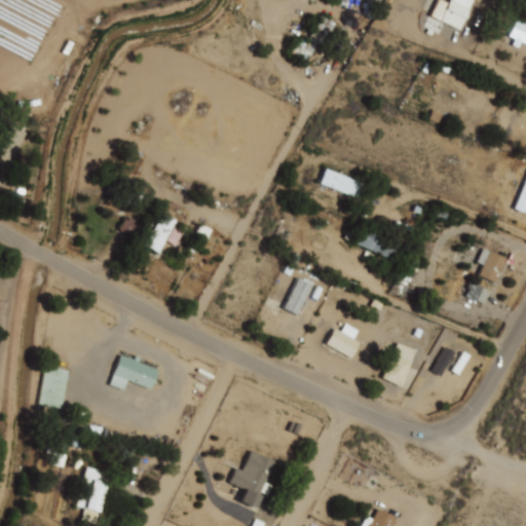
[(450,0),(473,0),(460,30),(430,15),(438,0),(443,0),(449,3),(450,0)]
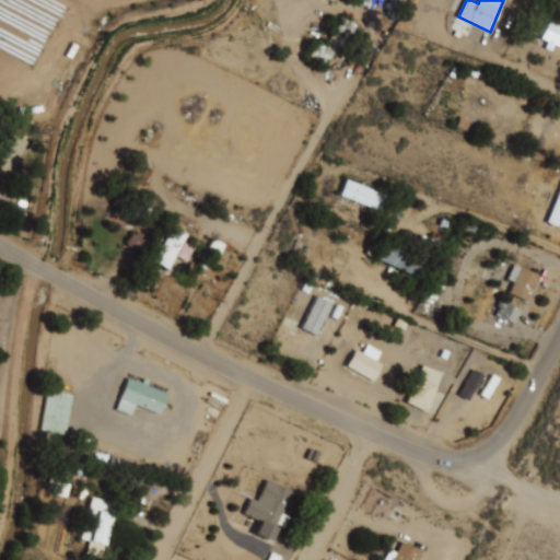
[(341,14),(351,21),(350,22),(357,26),(353,32),(357,34),(354,37),(366,44),(362,54),(348,45),(346,49),(337,45),(329,59),(318,54),(316,58),(312,56),(313,51),(310,50),(315,43),(323,47),(341,14)]
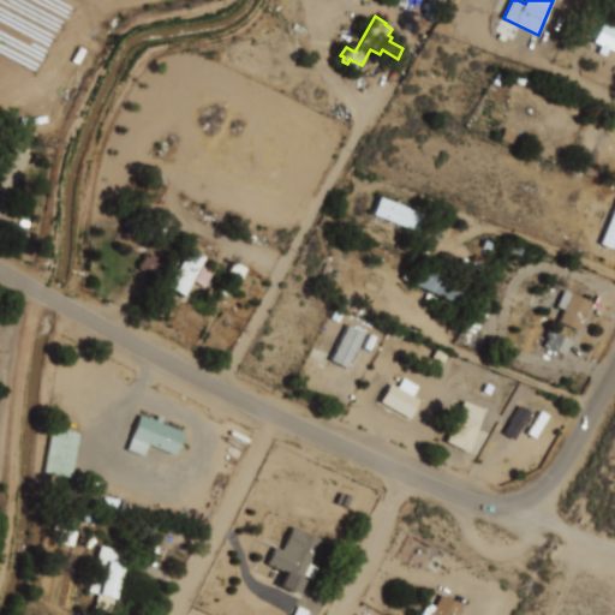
[(604,22),(614,27),(614,51),(610,49),(607,55),(599,52),(602,46),(595,42),(604,22)]
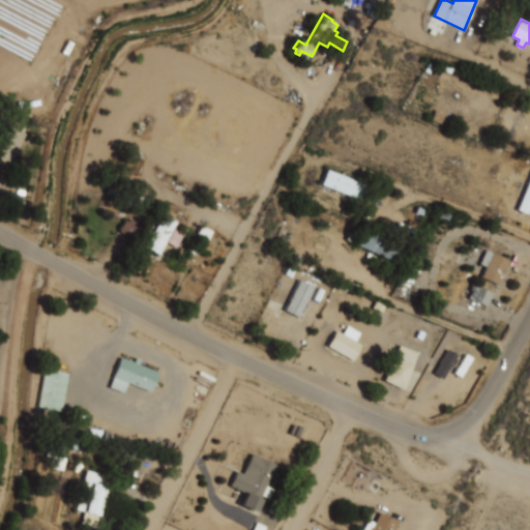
[(328,171),(367,185),(362,201),(322,185),(328,171)]
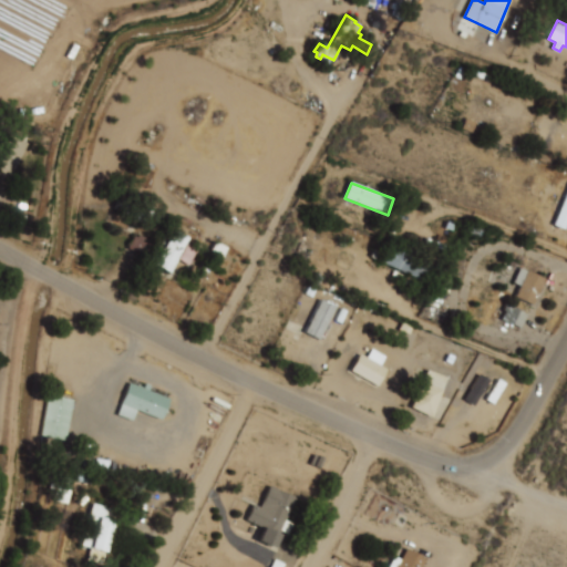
[(566,196),(555,224),(565,229),(566,224),(566,196)]
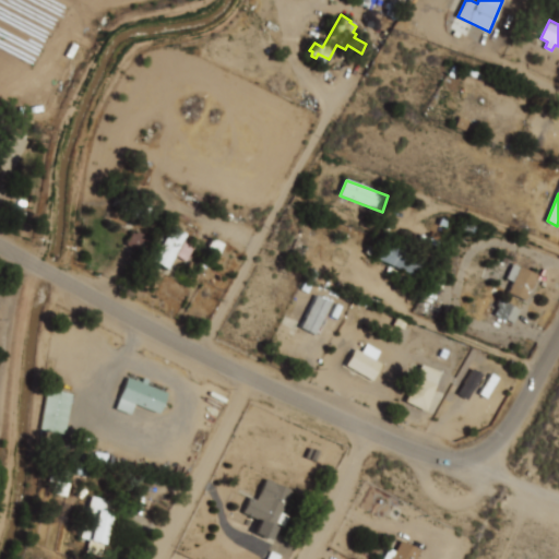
[(173,226),(188,235),(169,270),(154,261),(173,226)]
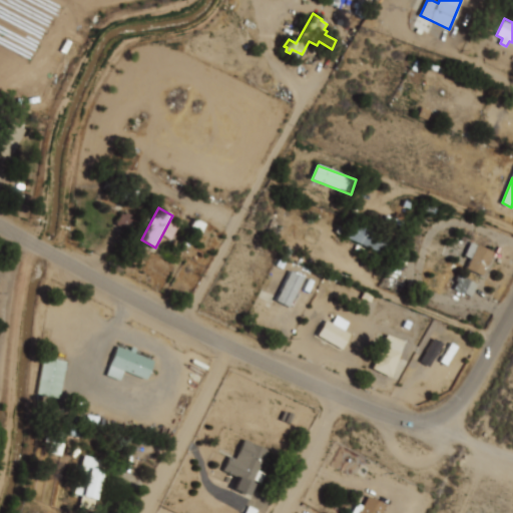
[(124,210),(140,218),(132,233),(116,224),(124,210)]
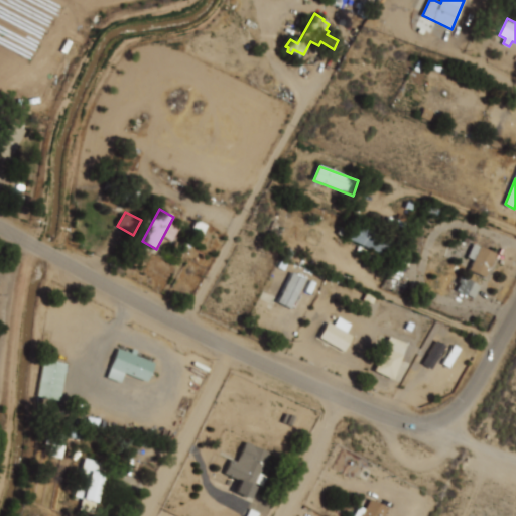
[(356,225),(391,240),(384,255),(349,239),(356,225)]
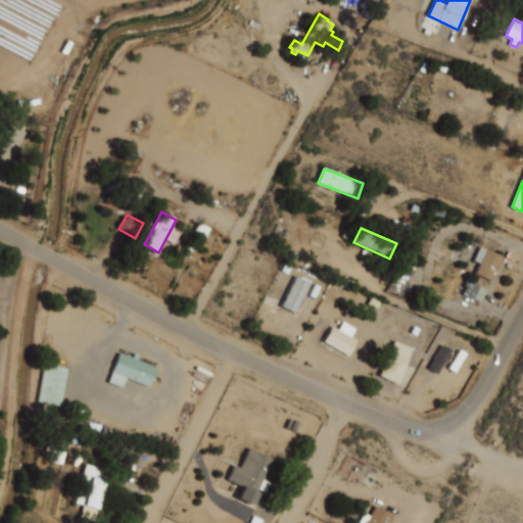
[(479,246),(504,257),(501,266),(504,267),(501,273),(496,271),(491,281),(475,274),(480,264),(473,260),(479,246)]
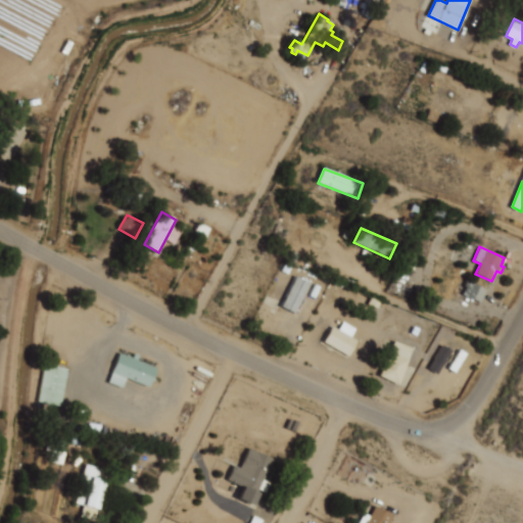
[(478,302),(485,289),(468,279),(461,293),(478,302)]
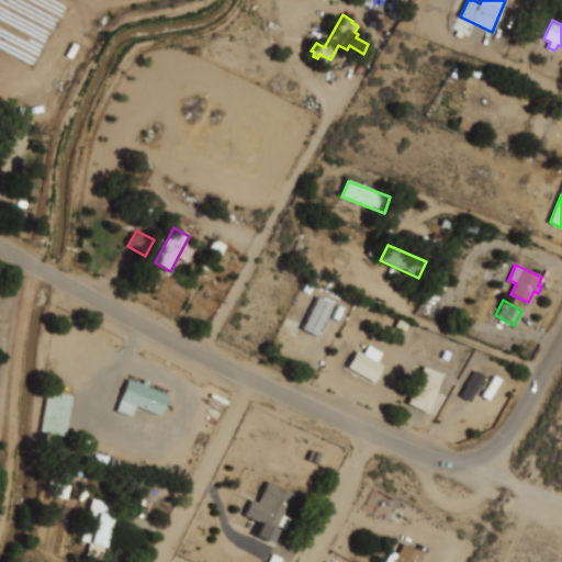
[(370,346),(383,353),(379,362),(385,366),(375,383),(348,368),(358,351),(364,355),(370,346)]
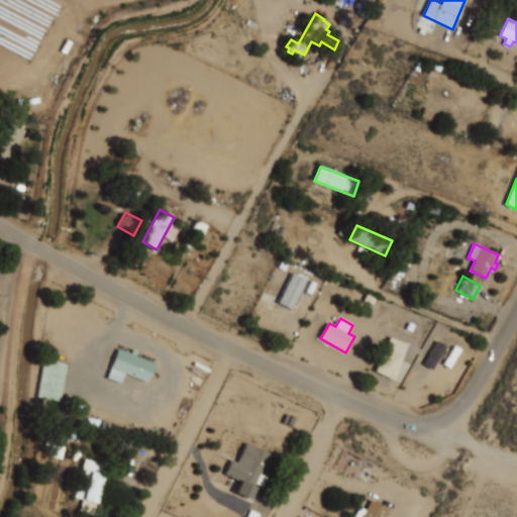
[(390,336),(408,344),(394,380),(376,372),(390,336)]
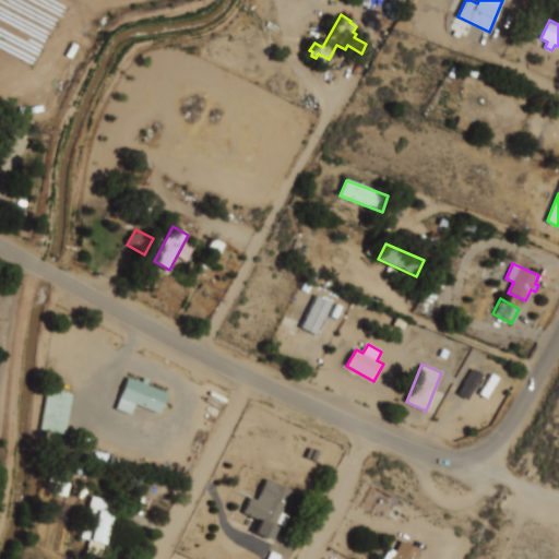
[(473,370),(483,376),(467,401),(458,394),(473,370)]
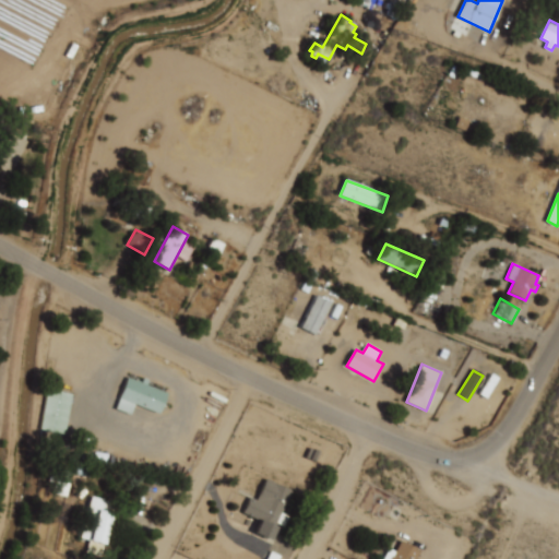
[(492,375),(499,379),(487,399),(479,394),(492,375)]
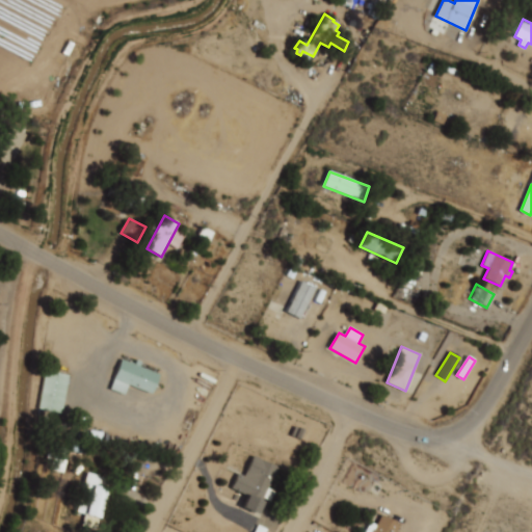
[(137,360),(142,362),(140,366),(160,374),(152,394),(128,384),(124,394),(110,389),(122,360),(135,365),(137,360)]
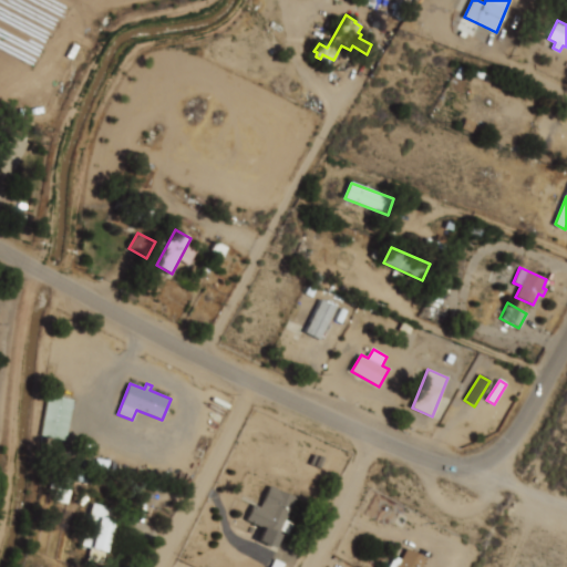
[(49,395),(73,400),(65,441),(41,435),(49,395)]
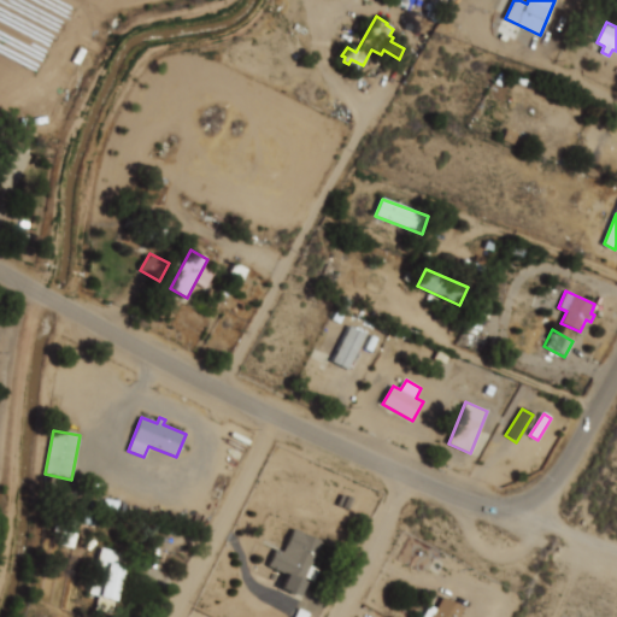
[(51,541),(71,547),(78,519),(58,515),(51,541)]
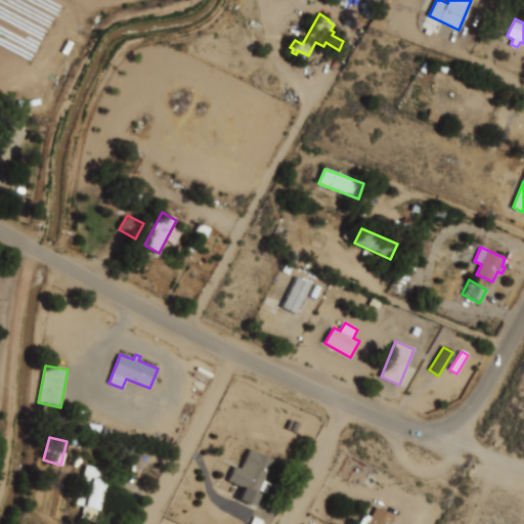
[(250,449),(275,461),(254,507),(238,499),(244,488),(228,481),(235,467),(241,469),(250,449)]
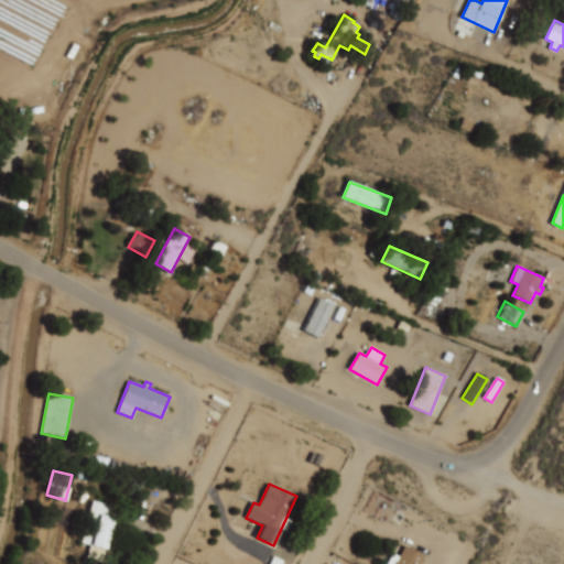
[(94,501),(117,508),(100,562),(87,557),(91,546),(80,543),(94,501)]
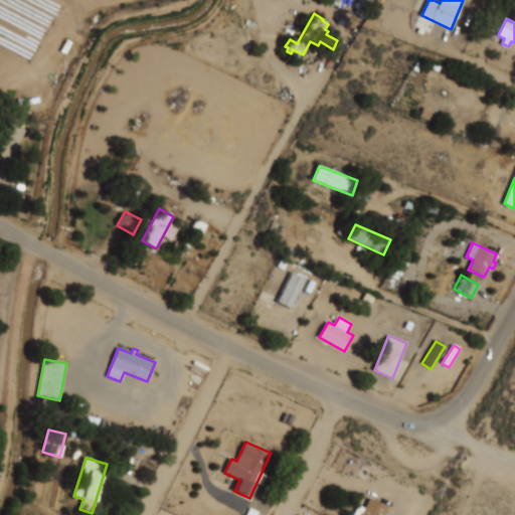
[(369,498),(386,508),(382,514),(354,514),(359,505),(364,507),(369,498)]
